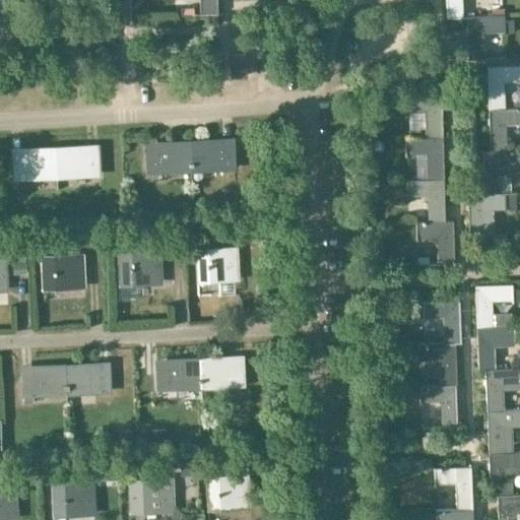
[(200,0),(201,16),(217,16),(216,0),(200,0)]
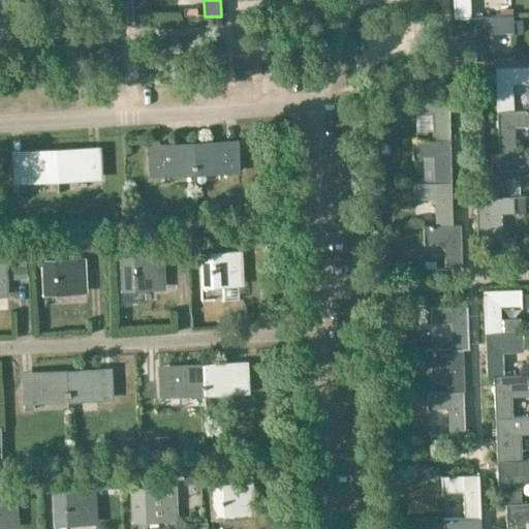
[(452,0),(454,20),(470,19),(469,0),(452,0)]
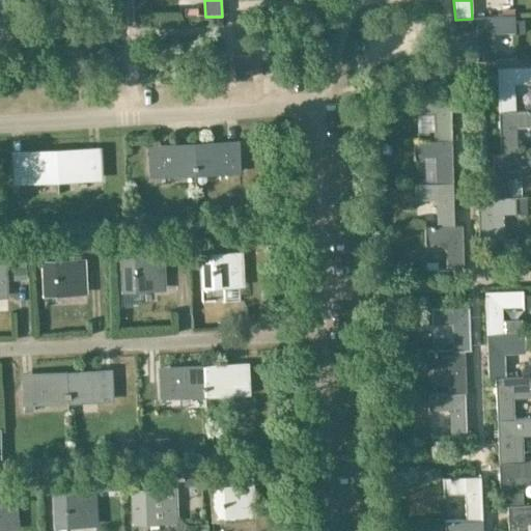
[(495,61),(494,33),(514,32),(514,16),(475,18),(477,62),(495,61)]
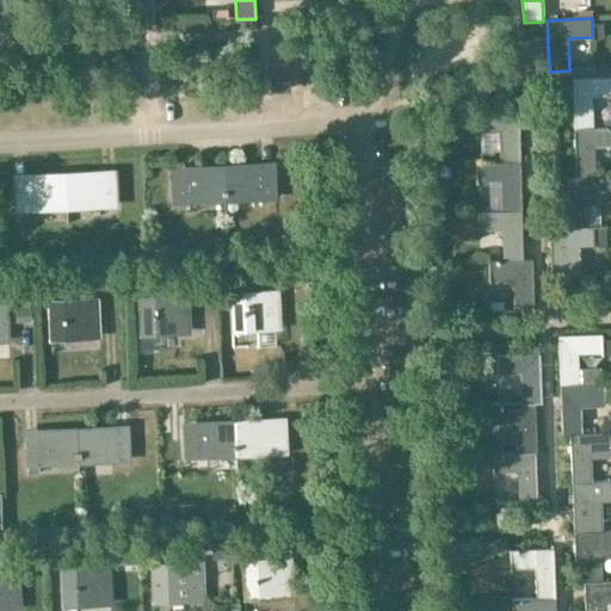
[(610,76),(572,79),(573,129),(593,129),(593,127),(592,97),(610,96),(610,76)]
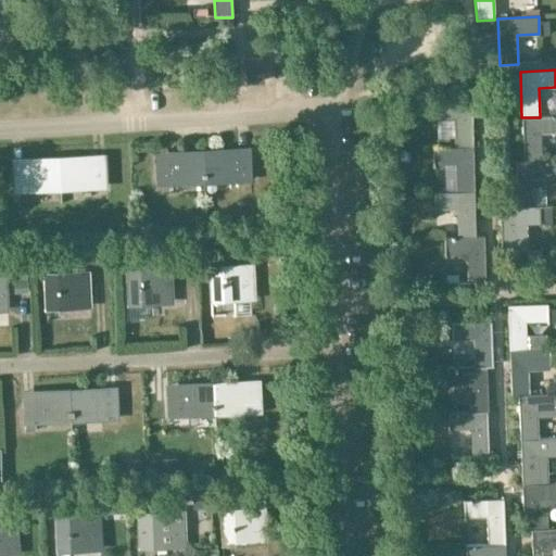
[(454,121),(455,147),(455,148),(472,148),(471,102),(432,103),(432,121),(454,121)]
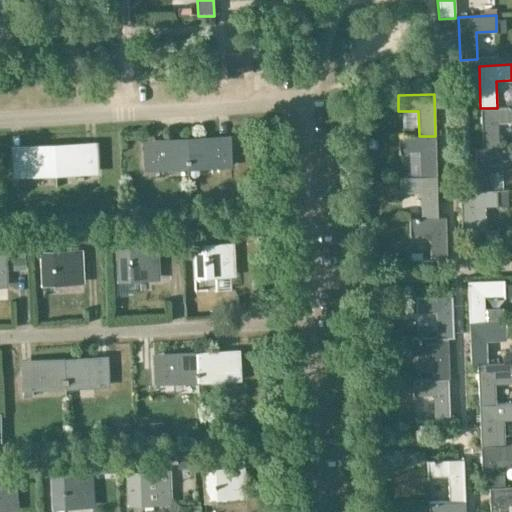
[(480,108),(482,148),(482,150),(498,149),(498,148),(498,123),(511,121),(511,105),(497,106),(497,108),(480,108)]
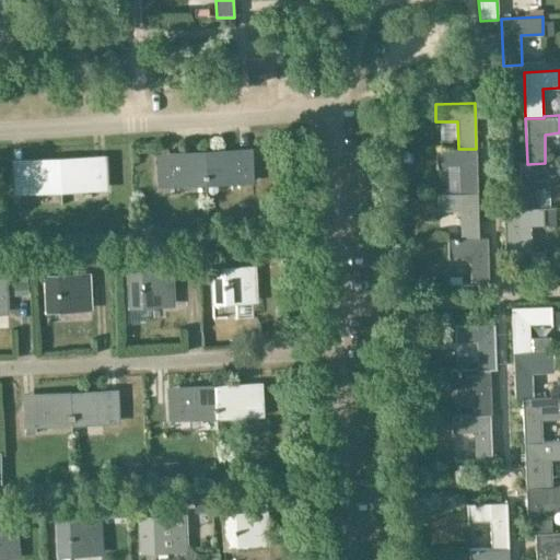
[(476,149),(458,149),(458,148),(436,149),(436,166),(459,166),(459,194),(459,195),(477,194),(476,149)]
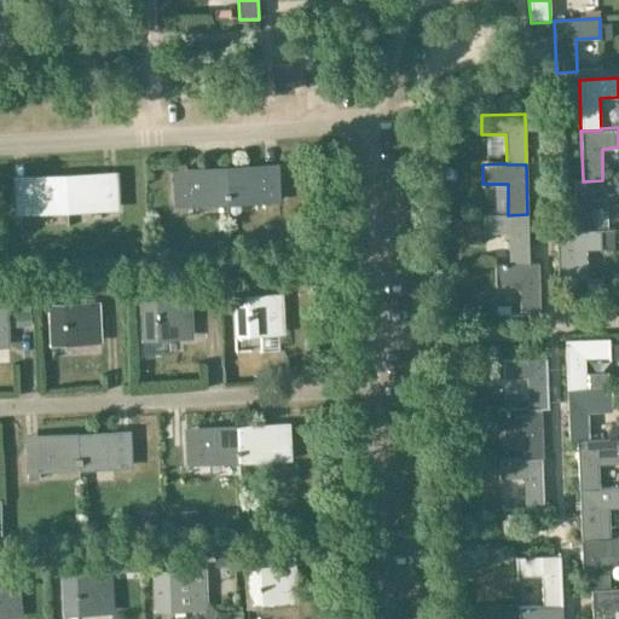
[(226,167),(225,167),(226,203),(227,203),(227,202),(266,201),(266,200),(278,198),(277,172),(265,172),(264,166),(226,168),(226,167)]
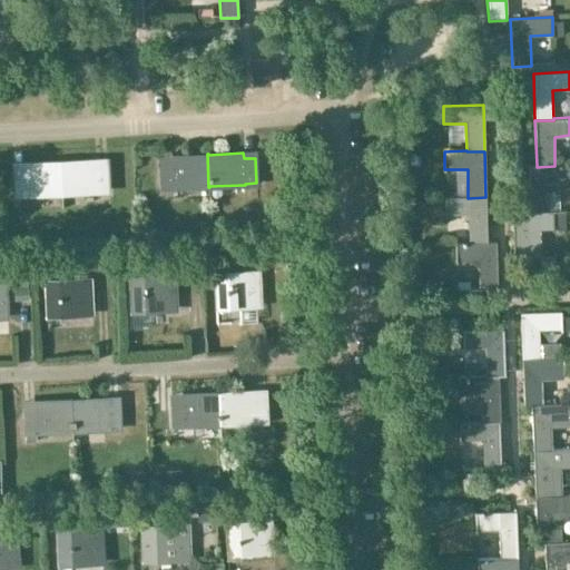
[(172,164),(160,165),(161,188),(208,187),(207,154),(206,154),(206,155),(172,156),(172,164)]
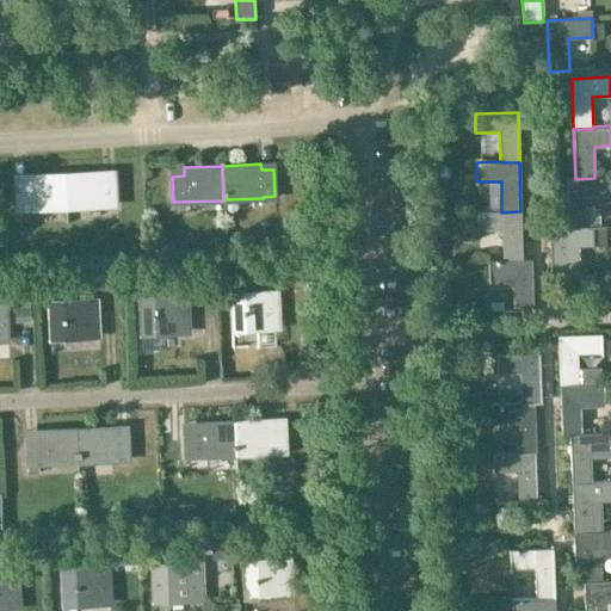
[(65,173),(63,173),(66,209),(66,208),(104,205),(104,204),(116,204),(115,183),(104,184),(103,172),(65,173)]
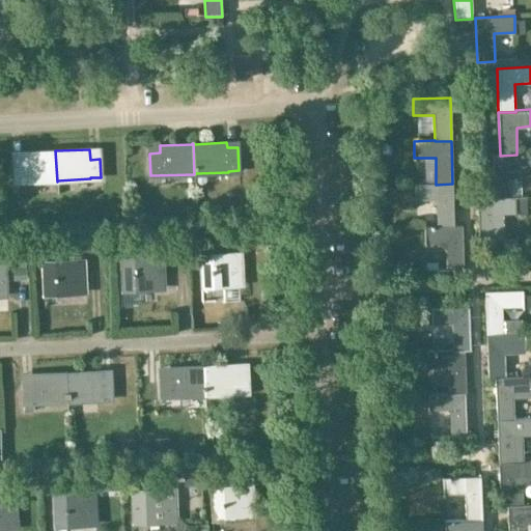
[(23,167),(11,168),(12,182),(56,180),(56,182),(57,182),(55,150),(54,150),(54,151),(22,152),(23,167)]
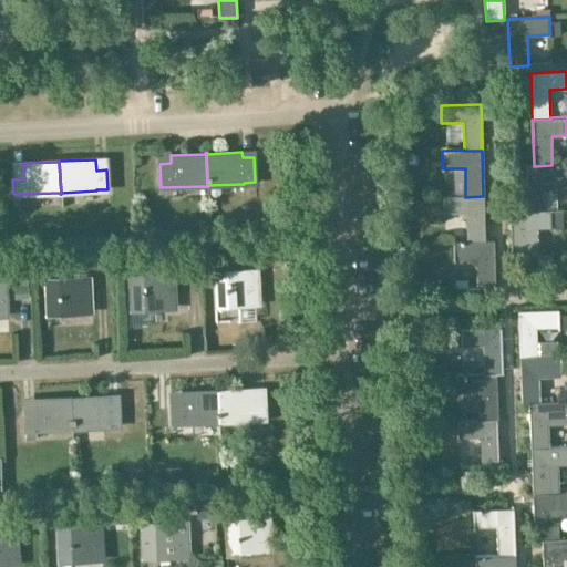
[(525,165),(527,210),(527,212),(545,212),(545,210),(544,192),(556,191),(555,182),(566,181),(566,163),(552,164),(552,165),(534,166),(534,164),(525,165)]
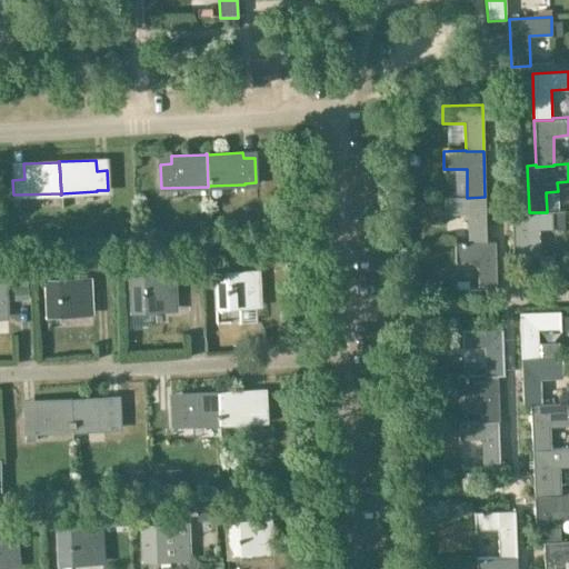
[(468,242),(469,243),(487,243),(487,242),(485,197),(467,198),(467,197),(445,198),(445,215),(468,215),(468,242)]
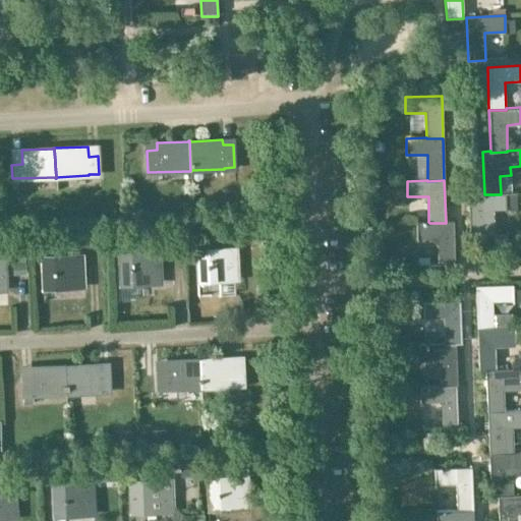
[(484,193),(468,194),(470,237),(486,237),(493,236),(491,210),(506,209),(506,192),(501,193),(501,194),(484,194),(484,193)]
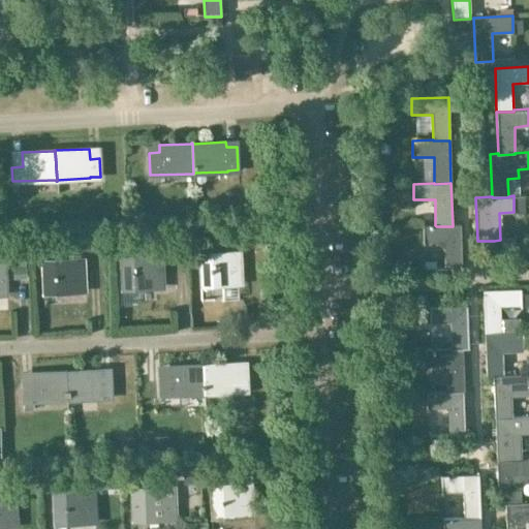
[(453,225),(453,226),(436,226),(435,225),(423,226),(423,243),(444,242),(445,269),(461,269),(460,225),(453,225)]
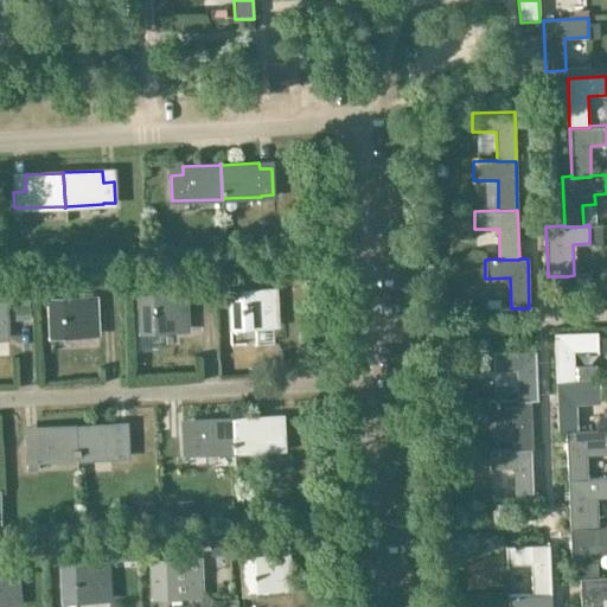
[(276,289),(227,291),(229,330),(230,330),(230,327),(266,326),(266,325),(264,325),(264,317),(278,315),(276,289)]
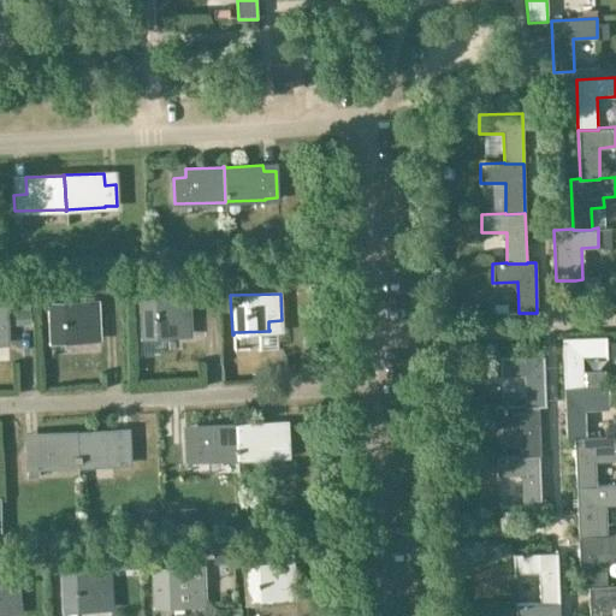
[(189,297),(140,300),(141,338),(142,338),(142,337),(178,335),(178,330),(190,329),(189,297)]
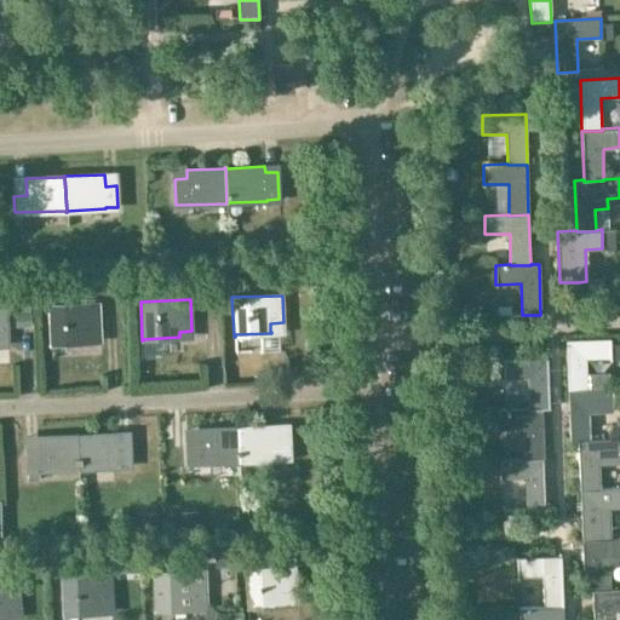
[(98,303),(49,305),(50,344),(51,344),(51,343),(87,342),(87,340),(86,317),(99,317),(98,303)]
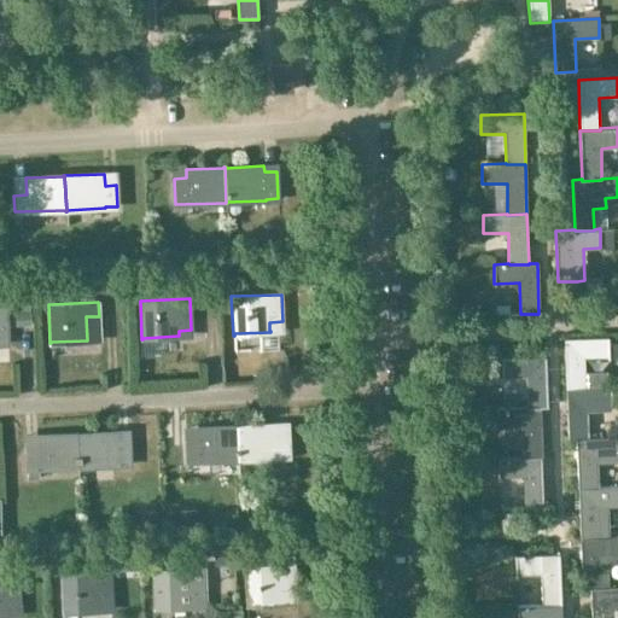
[(607,338),(563,339),(565,391),(584,389),(583,357),(608,356),(607,338)]
